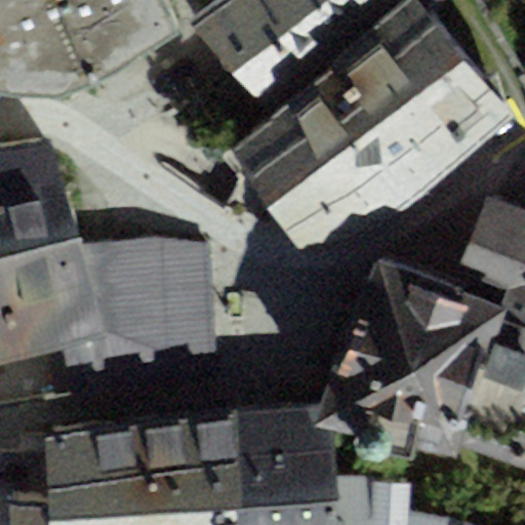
[(178,29),(164,0),(0,0),(0,97),(0,98),(54,103),(119,72),(178,29)]
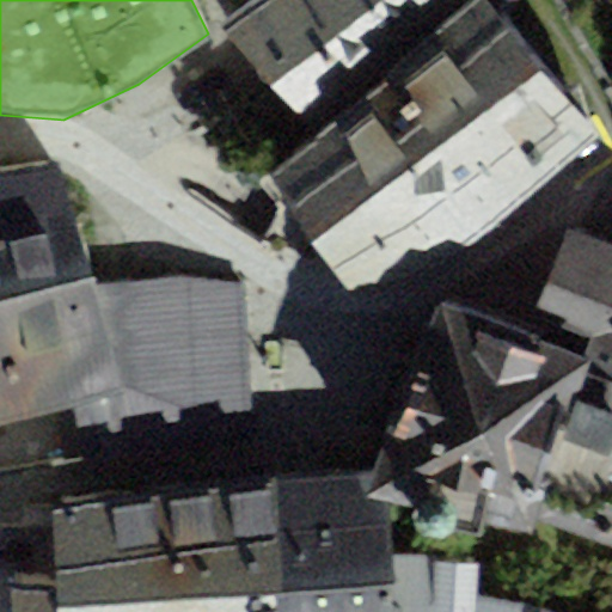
[(447,0),(257,0),(219,25),(307,123),(447,0)]
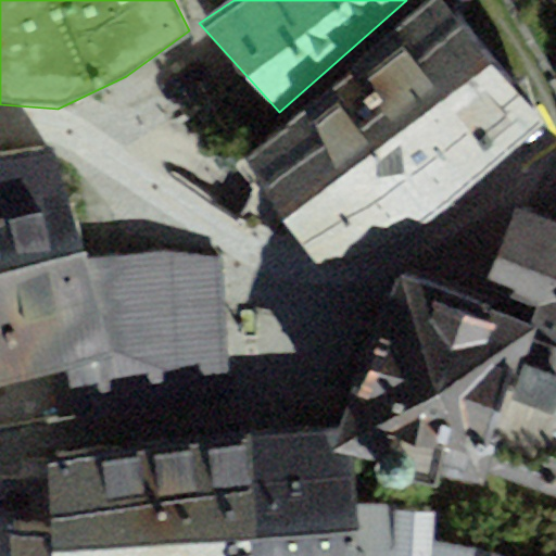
[(364,260),(539,122),(441,0),(240,161),(327,269),(364,260)]
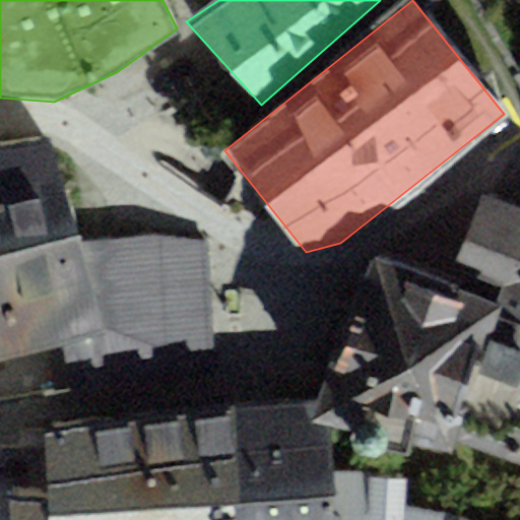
[(0,148),(0,363),(46,351),(105,332),(81,242),(51,142),(0,148)]
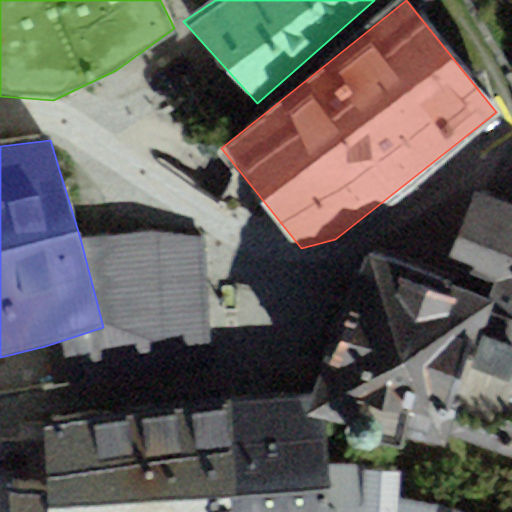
[(496,279),(490,301),(451,437),(511,459),(511,208),(471,192),(449,260),(496,279)]
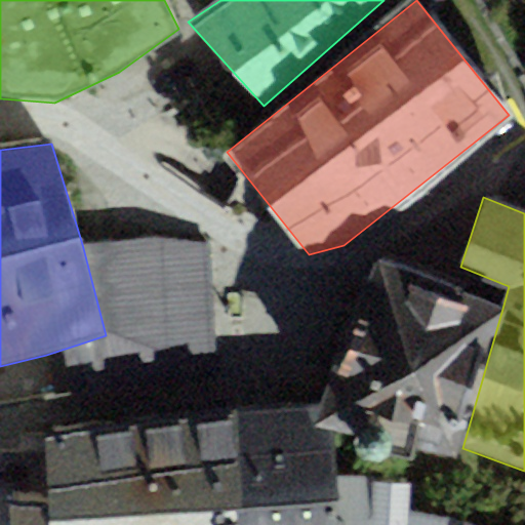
[(217,378),(210,246),(82,244),(106,335),(46,355),(49,397),(217,378)]
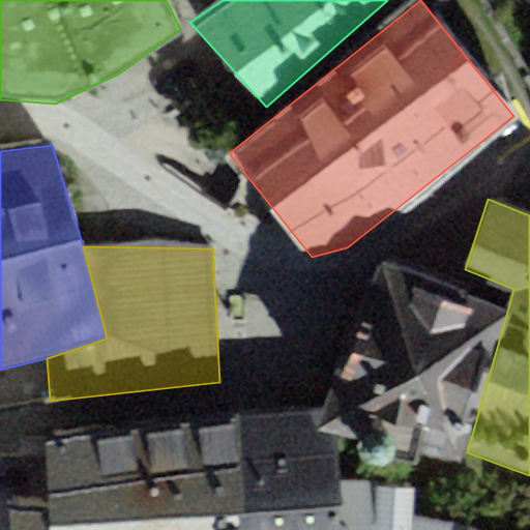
[(463,465),(467,452),(507,312),(378,265),(324,414),(318,433),(333,437),(463,465)]
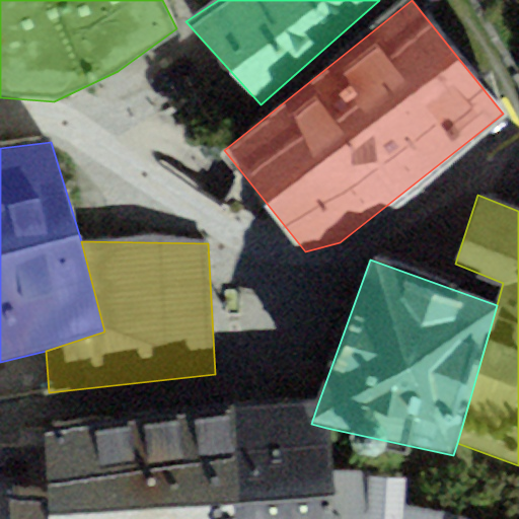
[(10,496),(12,518),(336,518),(331,473),(326,428),(311,424),(317,405),(44,434),(50,492),(10,496)]
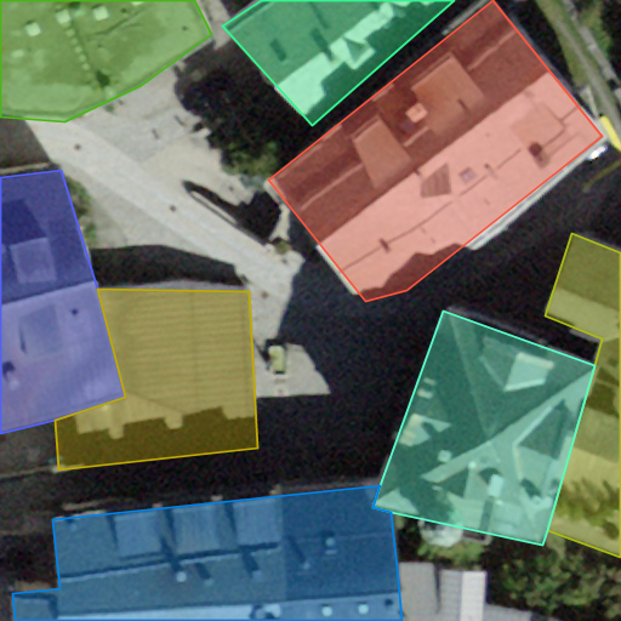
[(558,620),(486,602),(489,576),(397,567),(402,620),(558,620)]
